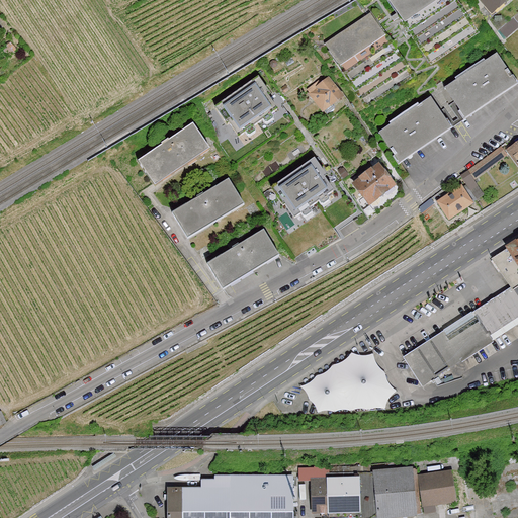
[(455,0),(391,0),(433,62),(477,31),(455,0)]
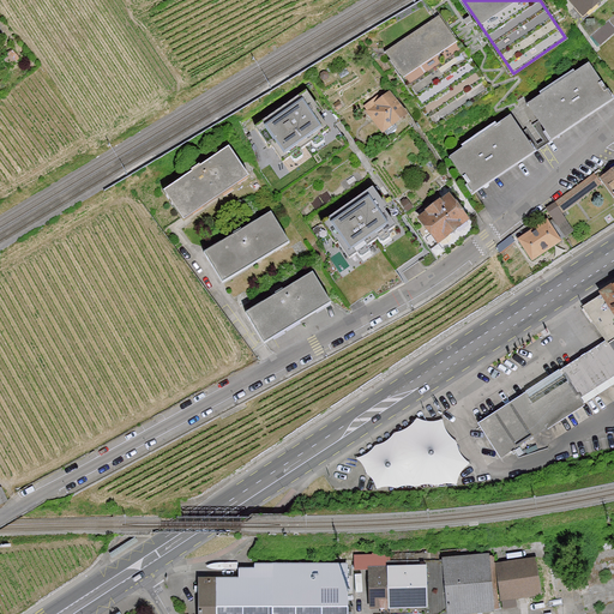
[(571,0),(583,14),(599,0),(571,0)]
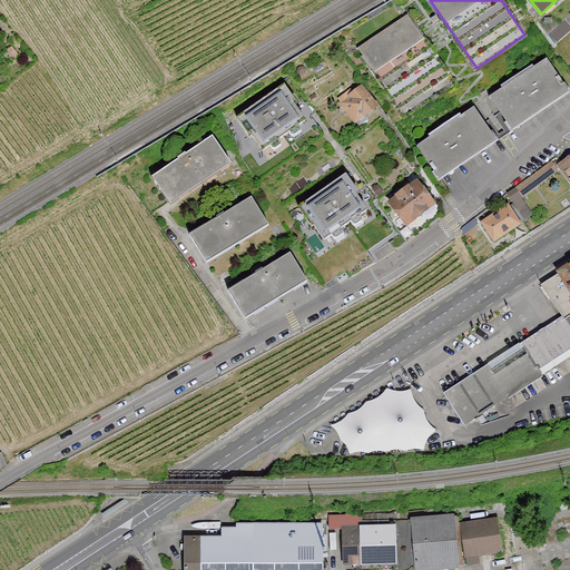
[(569,29),(569,15),(551,32),(558,40),(569,29)]
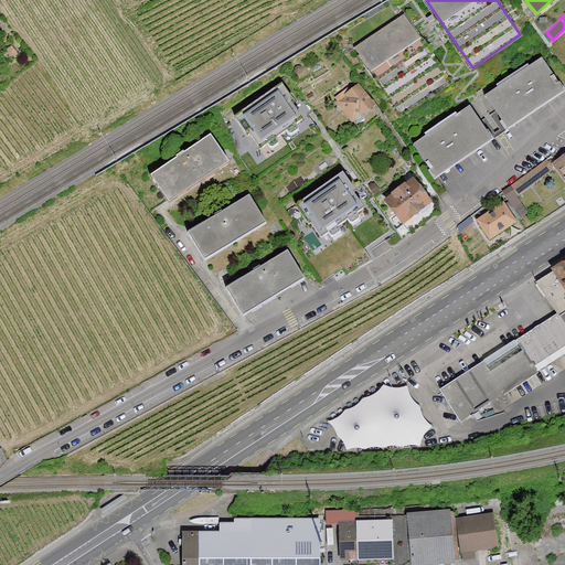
[(403,16),(355,48),(401,114),(448,82),(403,16)]
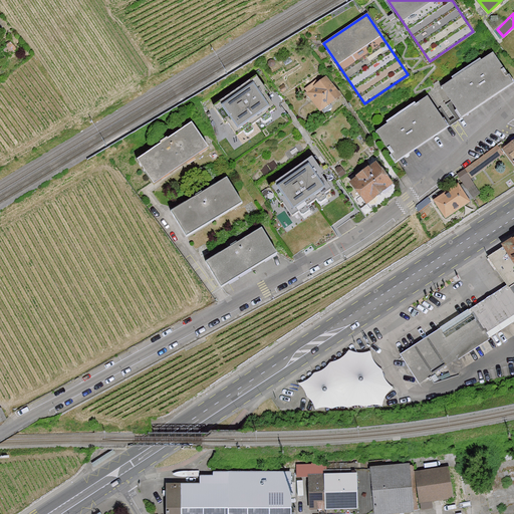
[(444,88),(464,117),(513,82),(513,80),(495,53),(444,88)]
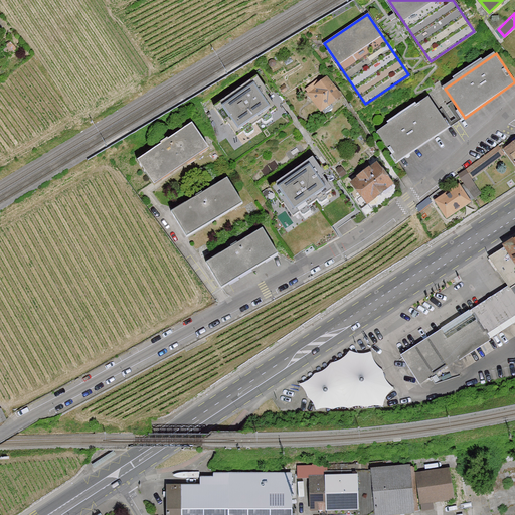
[(327,77),(308,94),(322,113),(343,97),(327,77)]
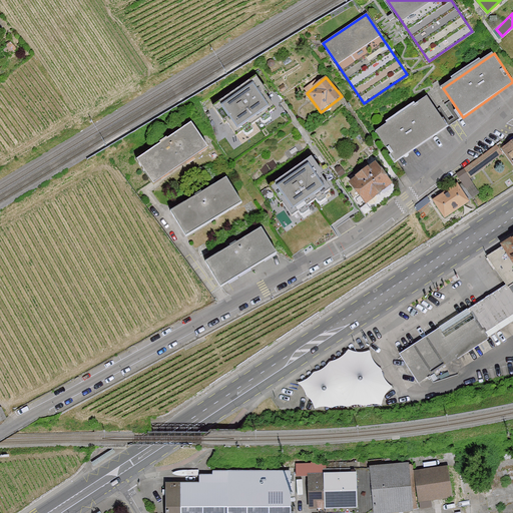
[(276,109),(254,79),(213,107),(234,137),(276,109)]
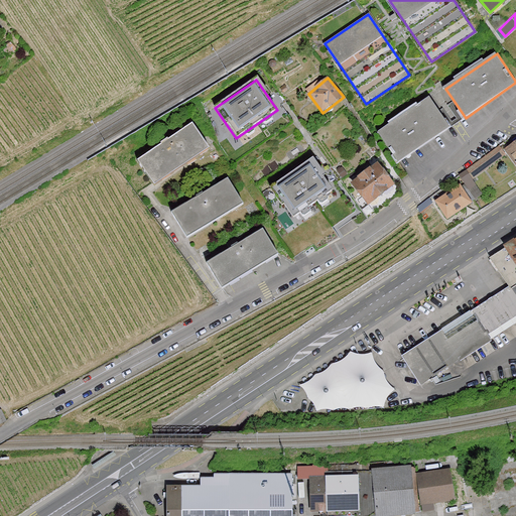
[(379,131),(400,163),(453,129),(430,97),(379,131)]
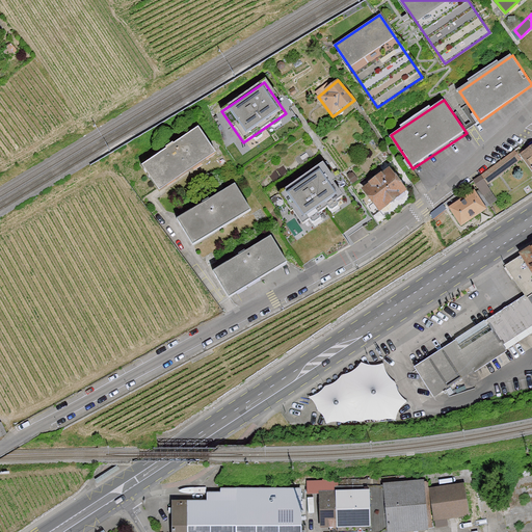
[(200,127),(143,163),(161,189),(217,152),(200,127)]
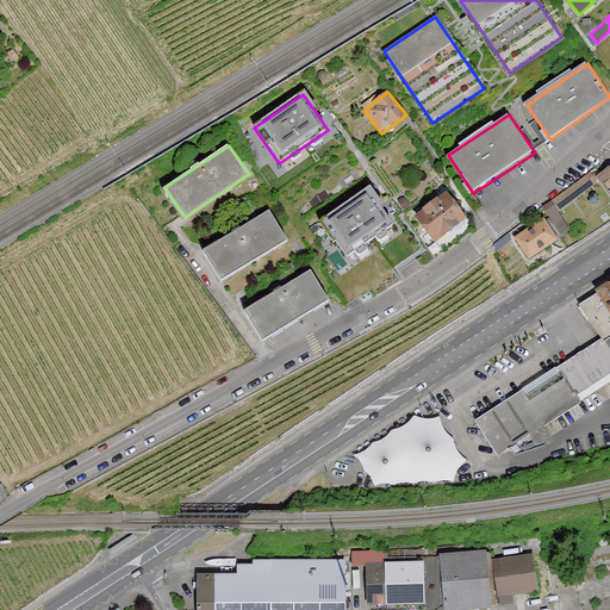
[(609,167),(597,178),(609,194),(609,167)]
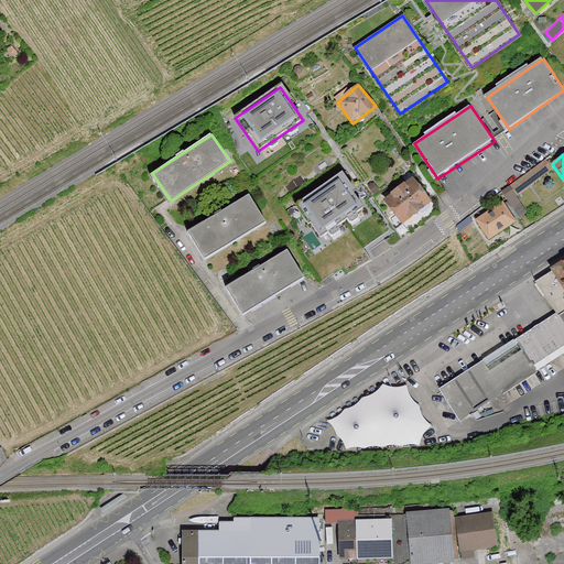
[(340,175),(297,205),(320,238),(362,208),(340,175)]
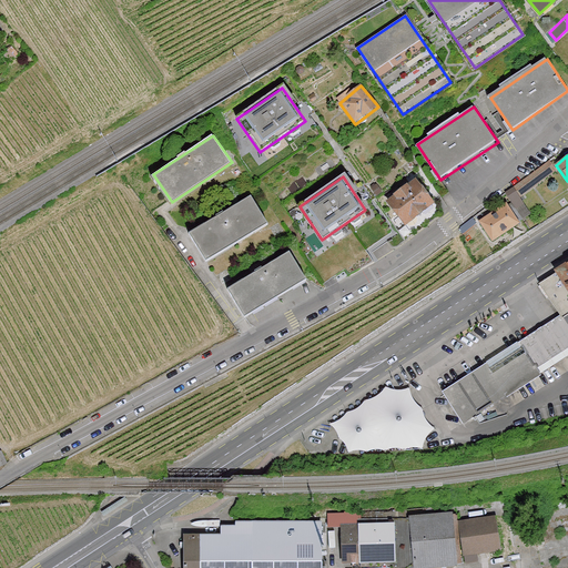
[(417,179),(388,201),(411,231),(439,209),(417,179)]
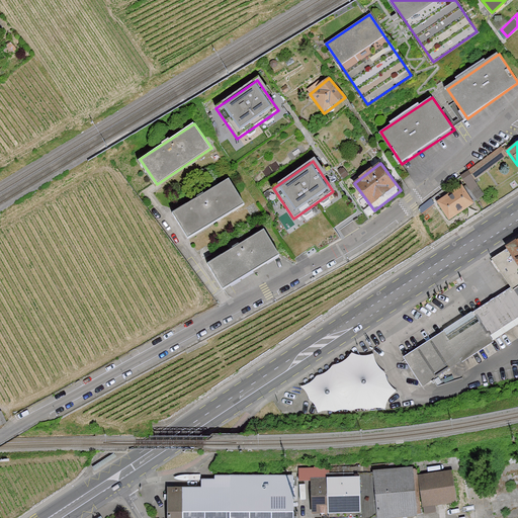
[(230,178),(173,212),(189,239),(246,205),(230,178)]
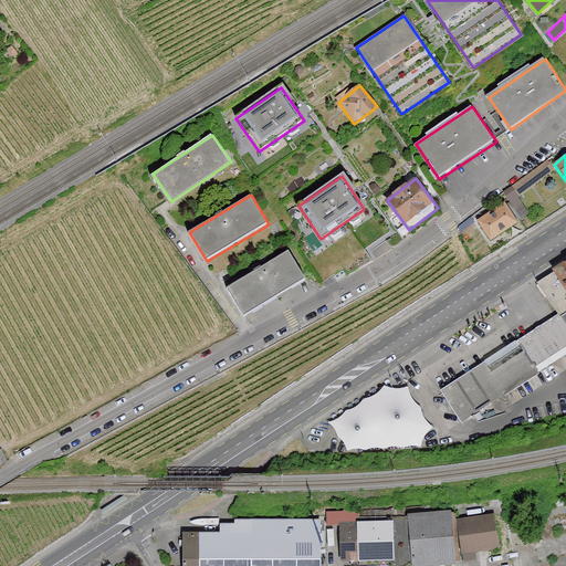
[(506,201),(477,222),(493,245),(522,226),(506,201)]
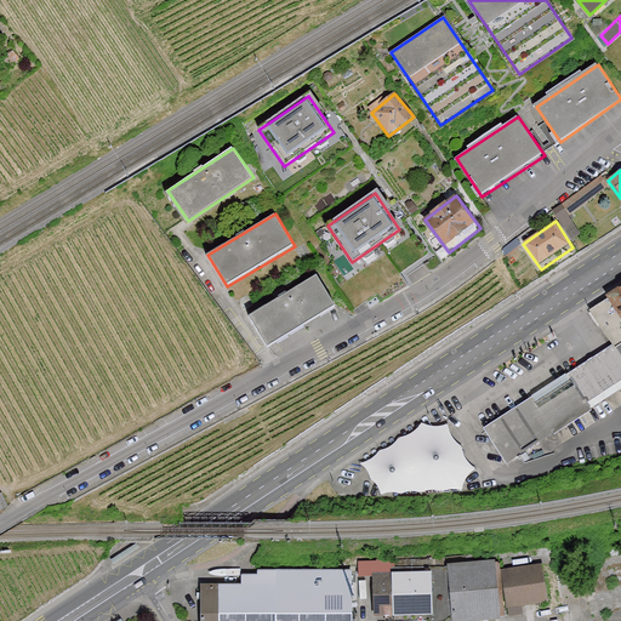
[(318,274),(249,317),(268,349),(339,307),(318,274)]
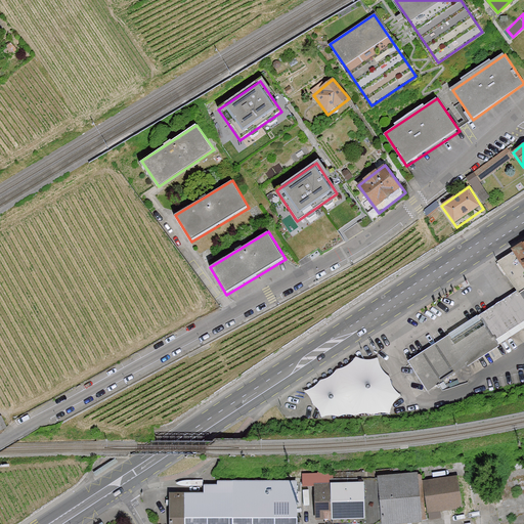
[(523,242),(497,259),(519,293),(523,289),(523,242)]
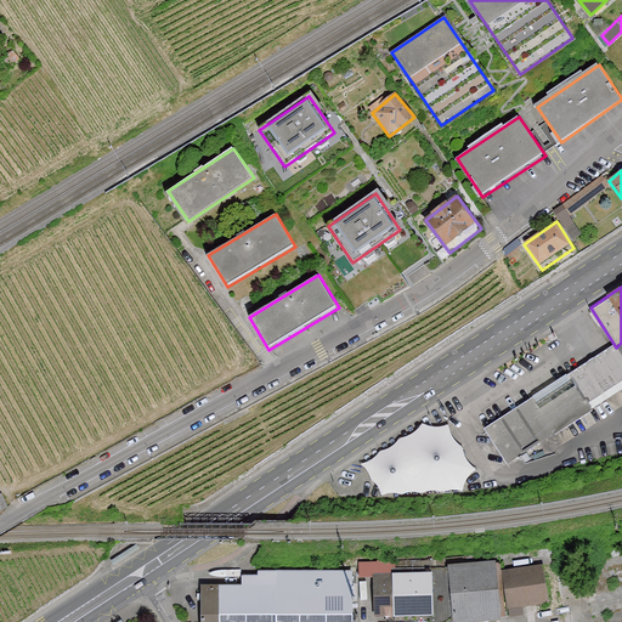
[(487,431),(509,465),(621,391),(621,355),(616,348),(487,431)]
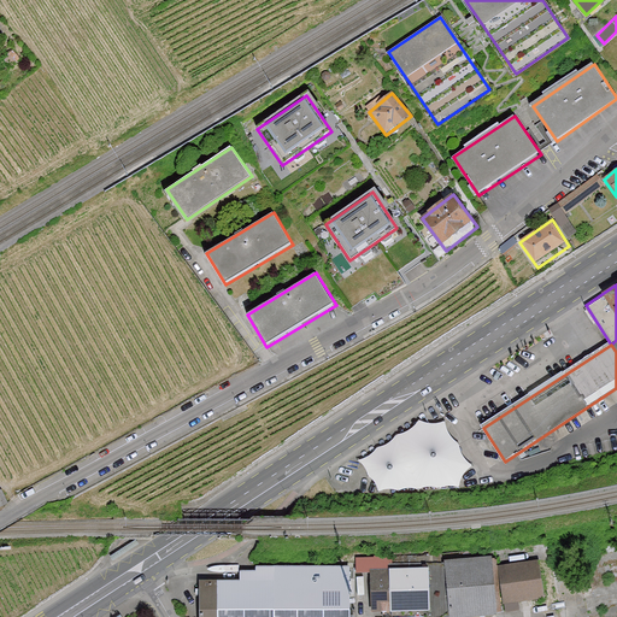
[(458,444),(446,423),(419,421),(395,436),(356,462),(378,493),(459,488),(472,469),(458,444)]
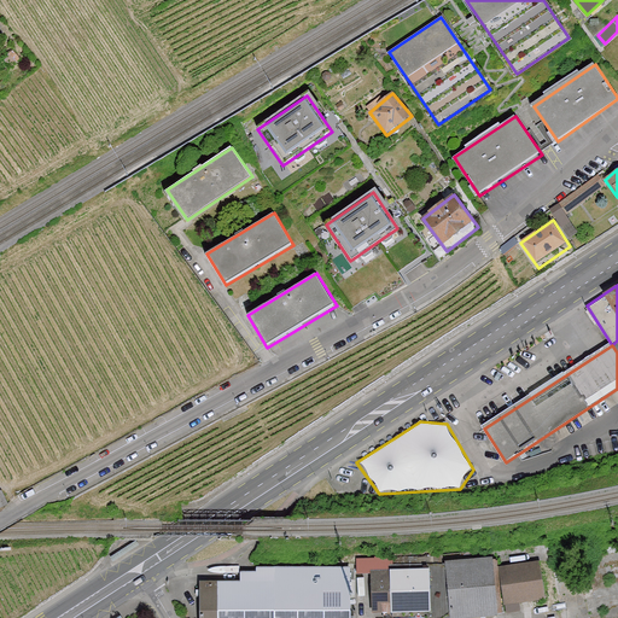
[(373,565),(373,571),(372,614),(425,613),(424,617),(499,617),(495,559),(373,565)]
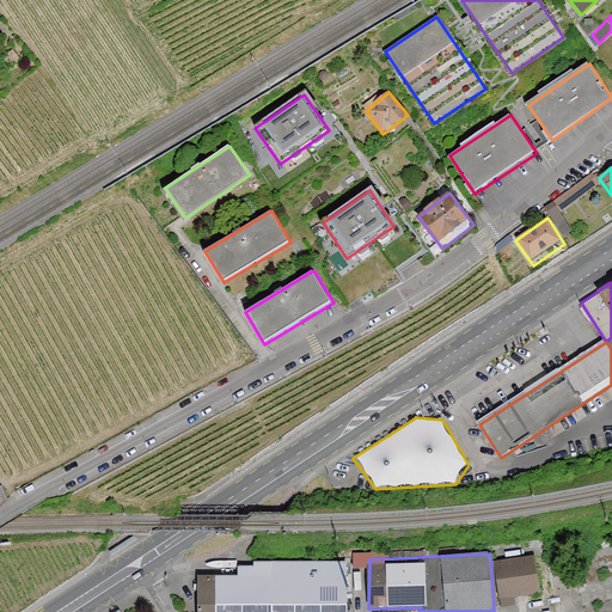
[(536,554),(495,561),(500,603),(542,595),(536,554)]
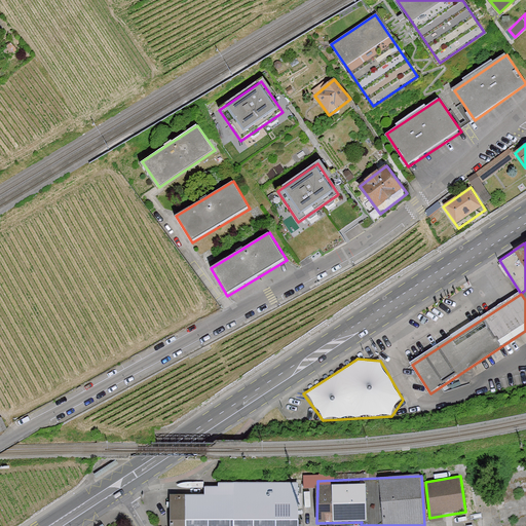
[(171,495),(170,525),(297,525),(298,483),(219,483),(219,488),(205,488),(205,496),(171,495)]
